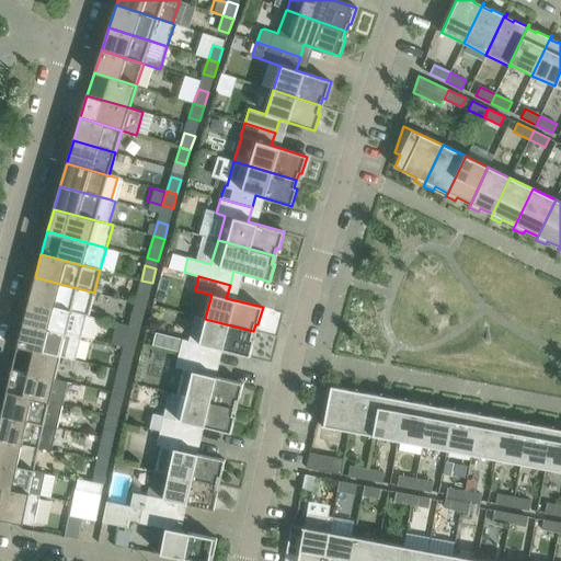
[(35,277),(29,300),(86,315),(89,316),(94,293),(35,277)]
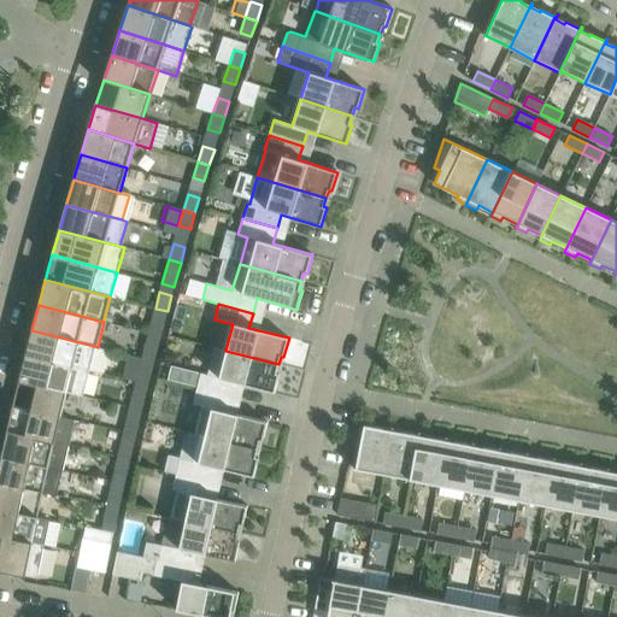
[(163,327),(168,311),(156,309),(151,324),(163,327)]
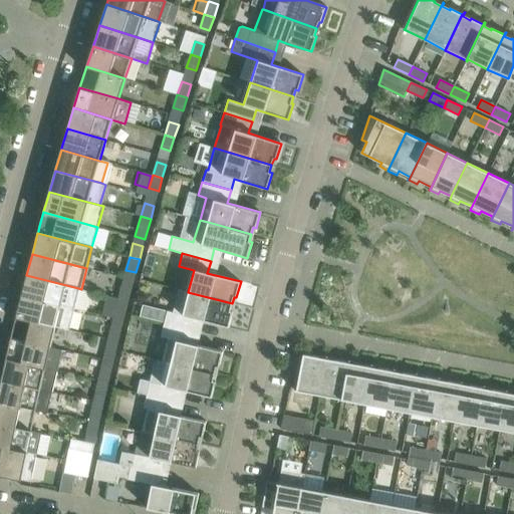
[(145,268),(143,275),(150,277),(152,270),(145,268)]
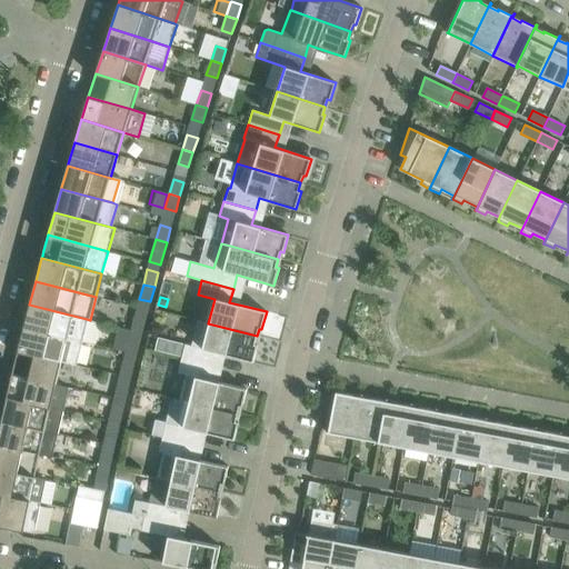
[(23,326),(23,328),(67,338),(82,342),(87,319),(29,305),(26,320),(23,326)]
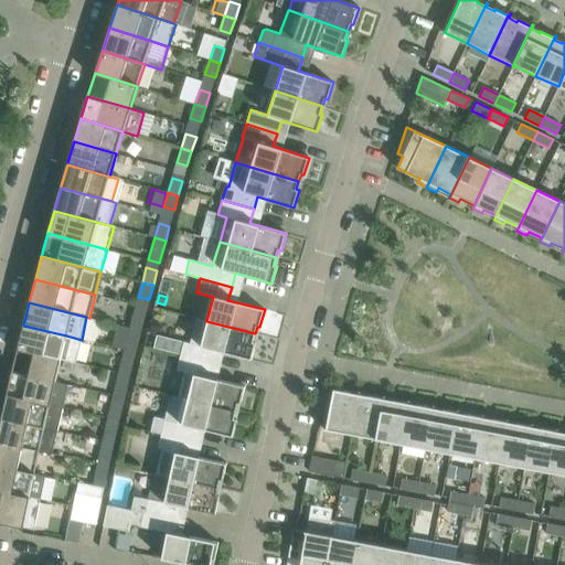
[(134,312),(130,328),(141,330),(145,316),(134,312)]
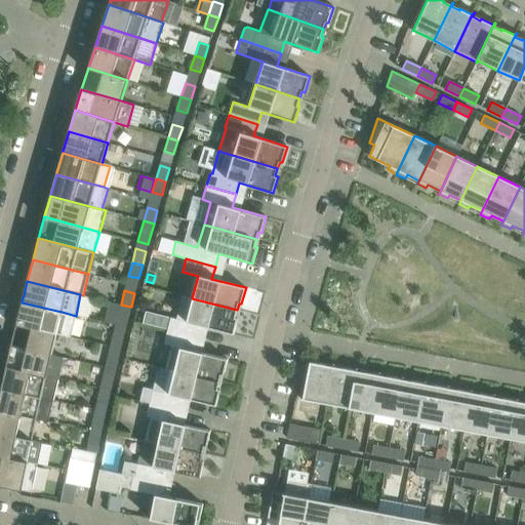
[(170,317),(167,330),(196,337),(199,325),(234,334),(238,318),(235,317),(237,310),(192,298),(180,295),(174,319),(170,317)]
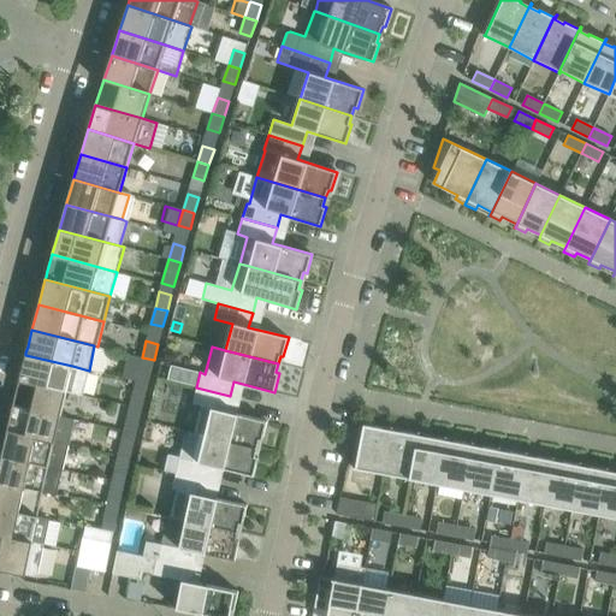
[(25,355),(22,372),(19,380),(66,391),(83,395),(88,371),(72,366),(25,355)]
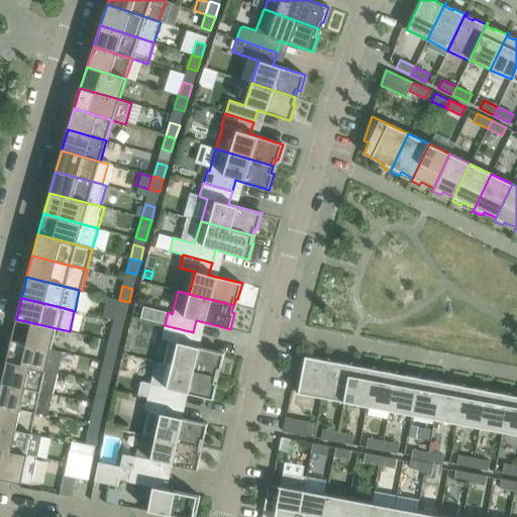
[(124,322),(129,302),(119,300),(116,313),(114,320),(124,322)]
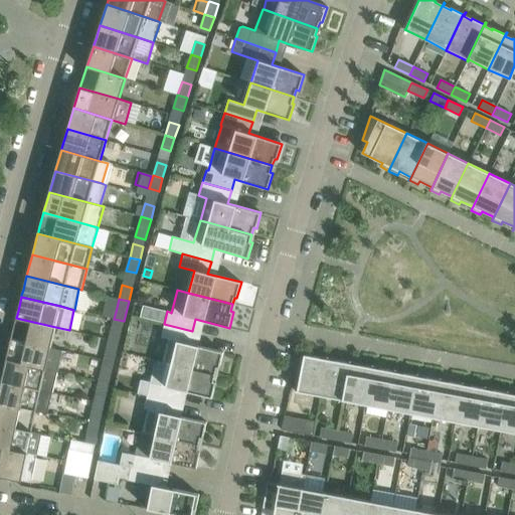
[(153,313),(152,320),(163,322),(166,311),(159,310),(153,313)]
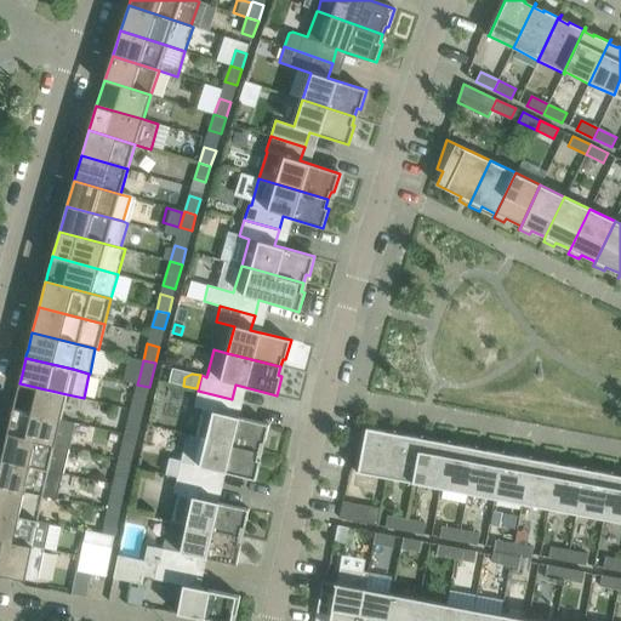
[(20,383),(13,406),(13,409),(61,420),(67,394),(20,383)]
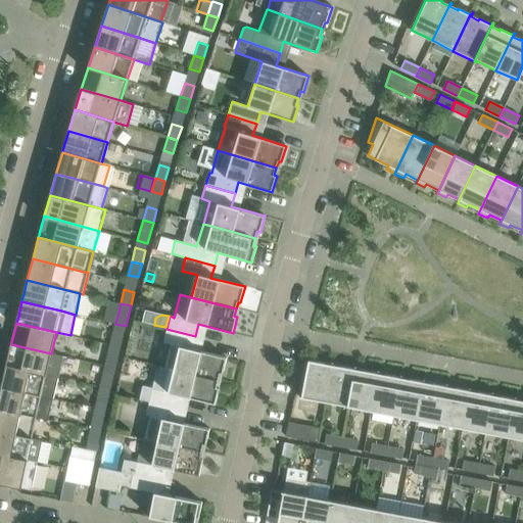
[(115,324),(110,345),(120,347),(124,334),(126,326),(115,324)]
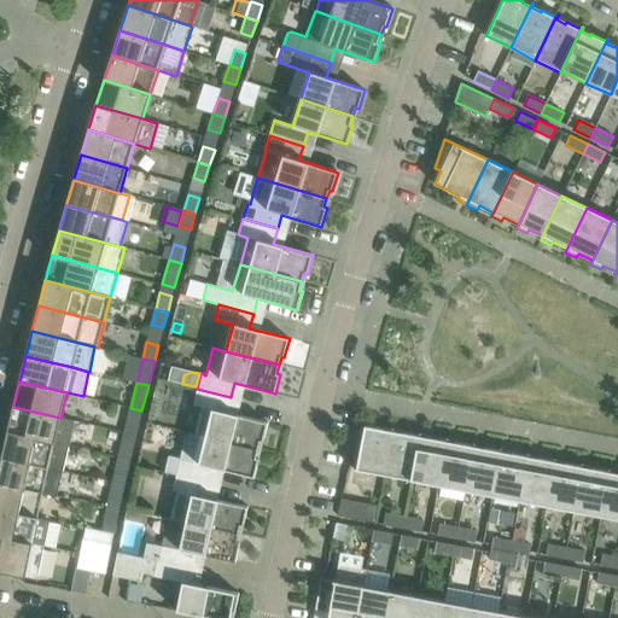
[(196,435),(258,449),(260,441),(263,442),(268,423),(227,413),(231,397),(197,389),(193,404),(202,407),(196,435)]
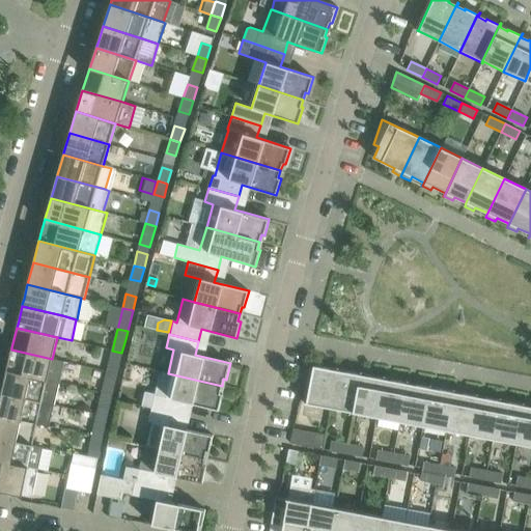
[(6,369),(6,371),(47,381),(58,383),(63,361),(52,359),(11,350),(8,364),(6,369)]
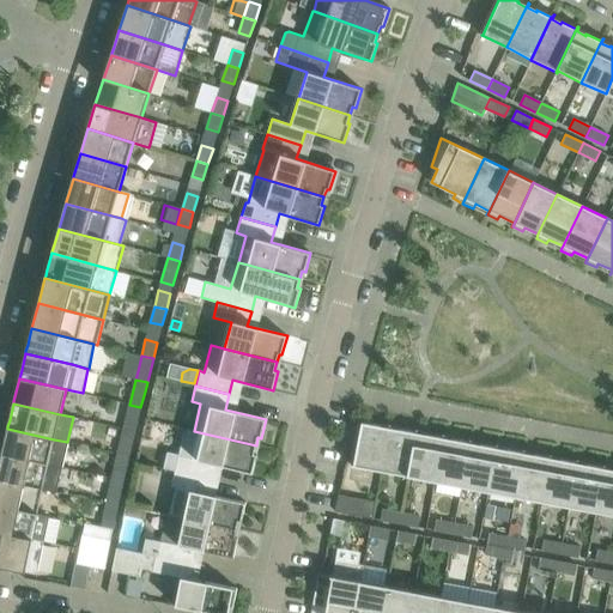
[(137,423),(140,407),(129,405),(125,420),(137,423)]
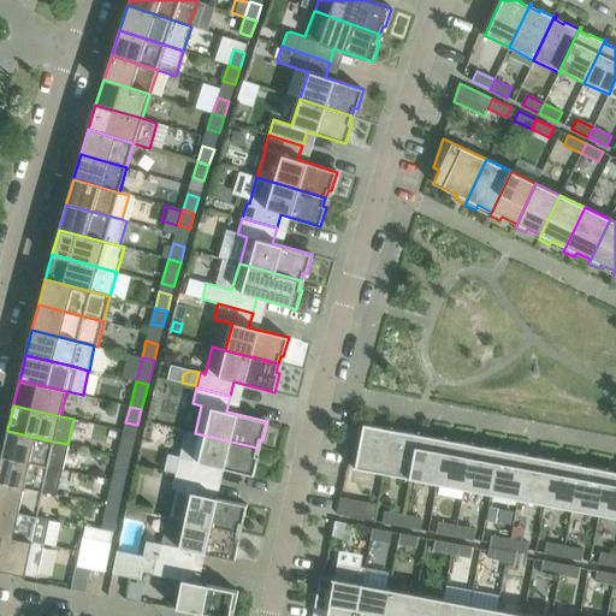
[(353,468),(383,474),(392,426),(391,426),(390,431),(380,430),(381,427),(363,425),(359,452),(355,467),(354,467),(353,468)]
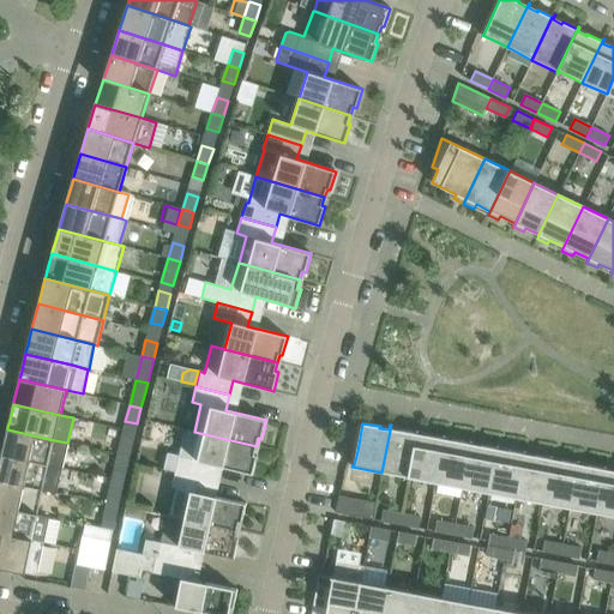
[(391,425),(381,473),(409,477),(417,429),(416,429),(416,433),(399,431),(399,432),(391,431),(391,425)]
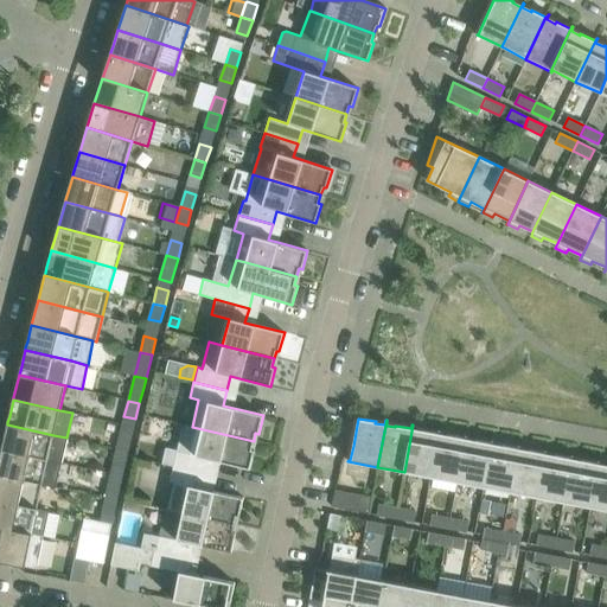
[(1,449),(48,460),(61,464),(66,438),(53,435),(7,425),(1,449)]
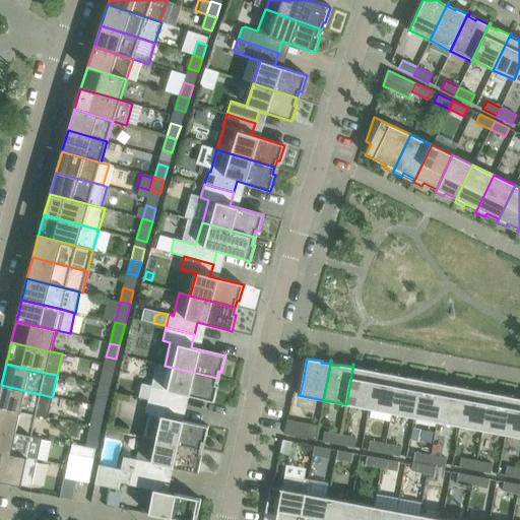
[(215,385),(217,378),(165,366),(155,364),(150,384),(140,382),(137,397),(148,399),(177,406),(180,394),(214,402),(217,385),(215,385)]
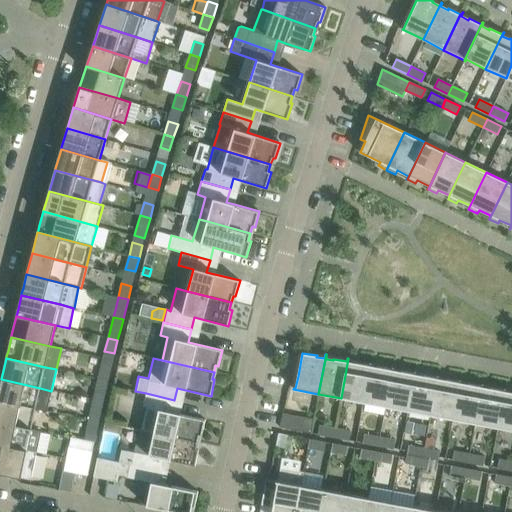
[(341,398),(363,402),(370,363),(369,365),(356,363),(356,364),(348,363),(349,359),(348,358),(341,398)]
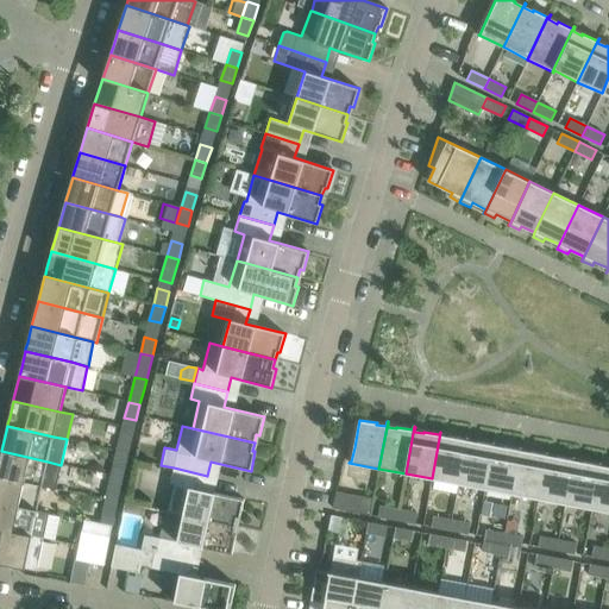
[(441,432),(440,432),(432,478),(458,483),(465,440),(450,437),(450,439),(440,437),(441,432)]
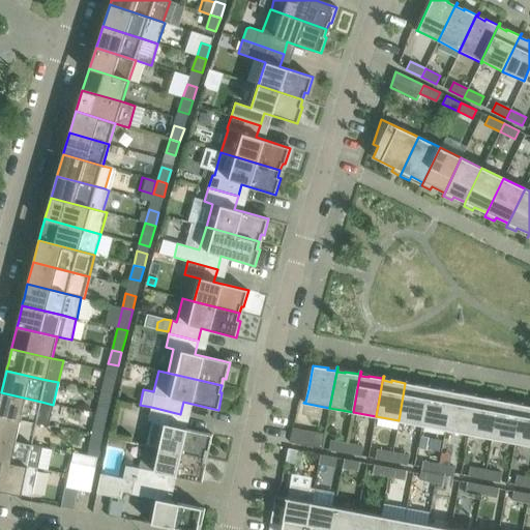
[(105,378),(101,391),(112,394),(115,381),(105,378)]
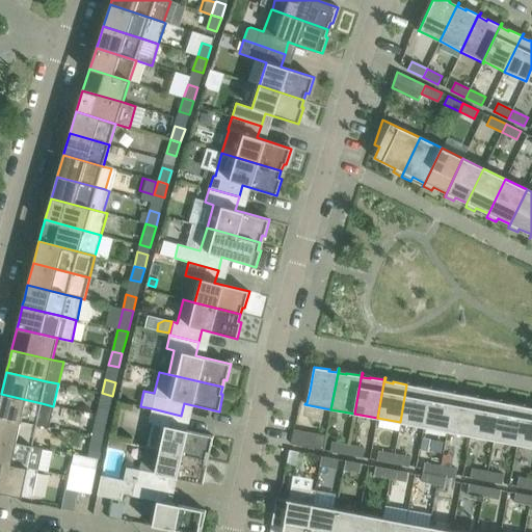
[(400,422),(423,426),(430,389),(417,386),(416,388),(408,386),(408,381),(407,381),(407,384),(406,384),(400,422)]
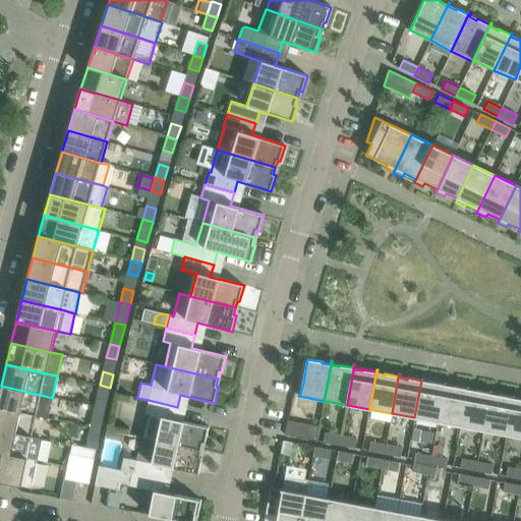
[(422,378),(421,381),(414,417),(438,422),(445,382),(444,385),(430,383),(430,384),(422,383),(423,378),(422,378)]
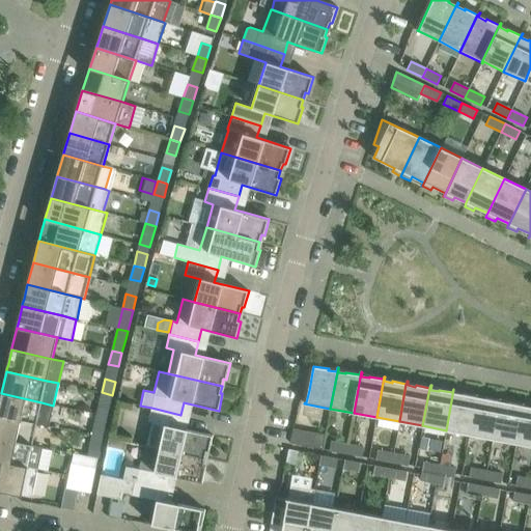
[(446,430),(469,435),(476,396),(462,394),(462,395),(453,394),(454,390),(453,389),(446,430)]
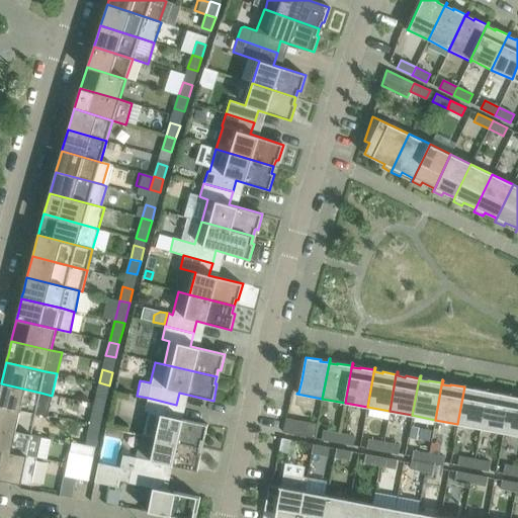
[(99,382),(94,404),(104,406),(109,385),(99,382)]
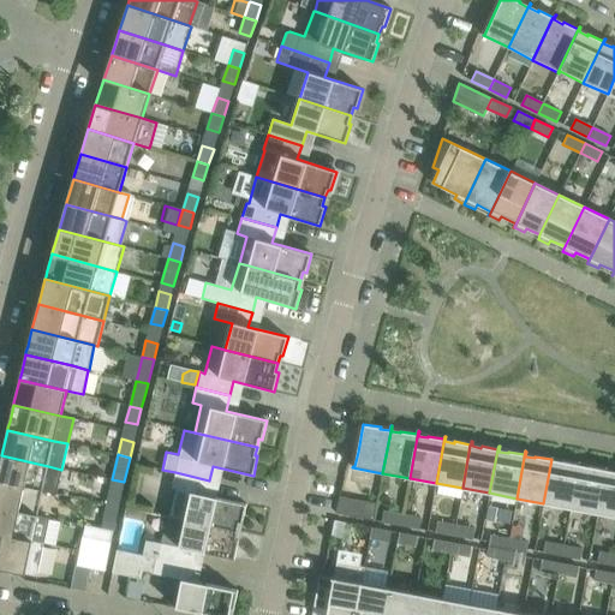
[(0,482),(42,490),(57,494),(61,470),(48,466),(1,455),(0,460),(0,482)]
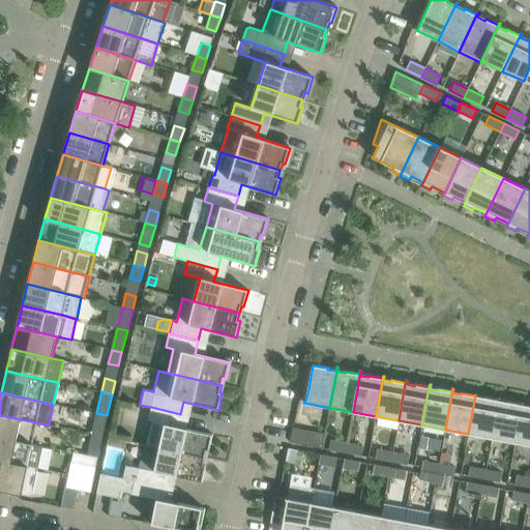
[(475,395),(468,434),(492,438),(499,398),(498,400),(484,398),(484,399),(476,398),(477,393),(475,393),(475,395)]
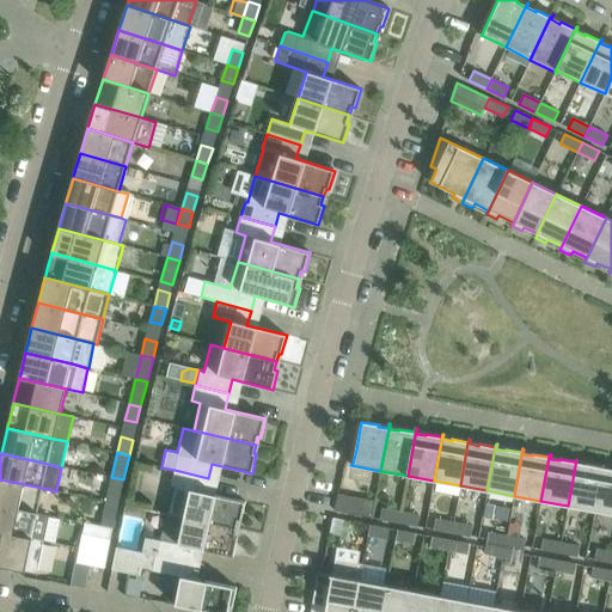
[(577,459),(576,459),(568,506),(595,510),(604,464),(603,464),(603,467),(586,464),(586,466),(576,464),(577,459)]
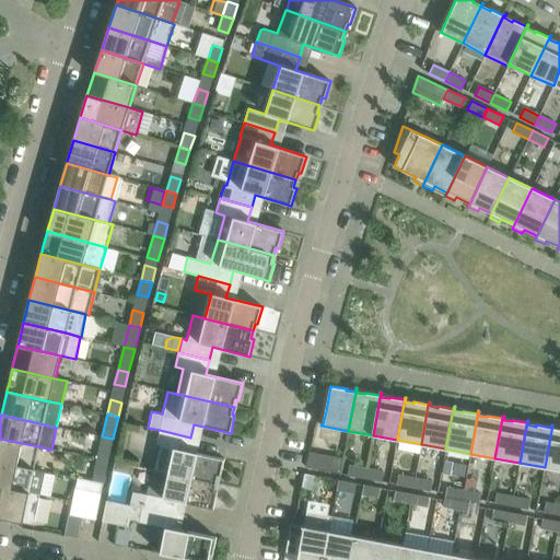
[(545,467),(559,470),(559,430),(552,429),(552,424),(545,467)]
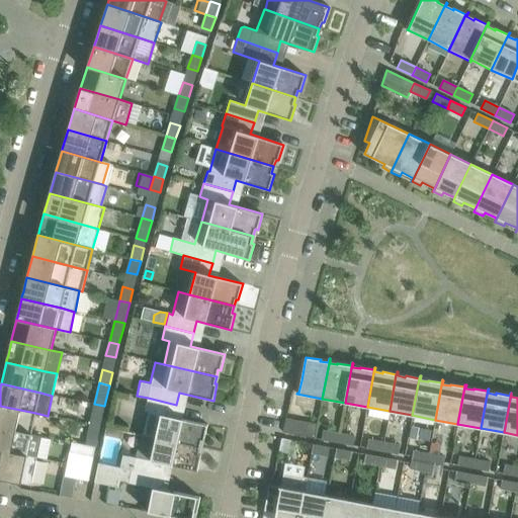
[(144,435),(155,437),(200,447),(201,440),(203,441),(207,424),(174,417),(176,405),(148,398),(145,411),(149,412),(144,435)]
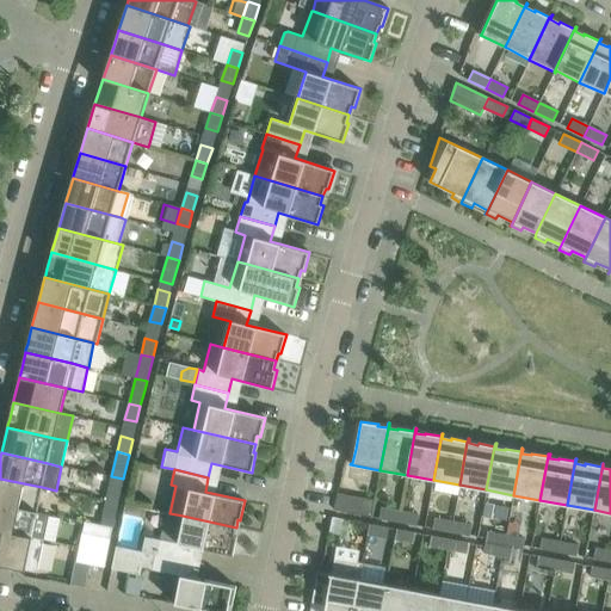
[(111,476),(106,501),(118,504),(123,479),(111,476)]
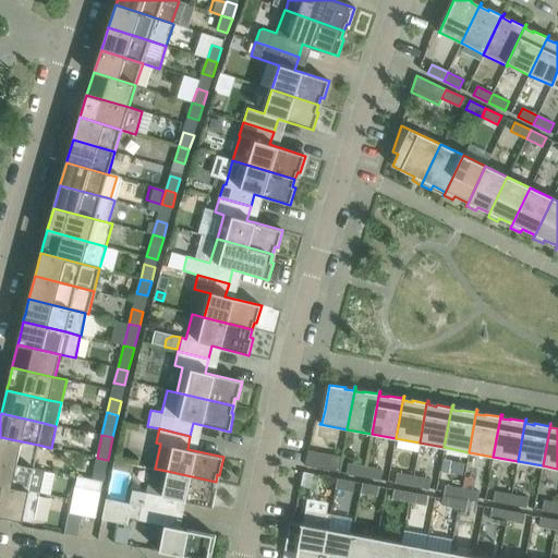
[(0,437),(0,461),(34,468),(38,445),(0,437)]
